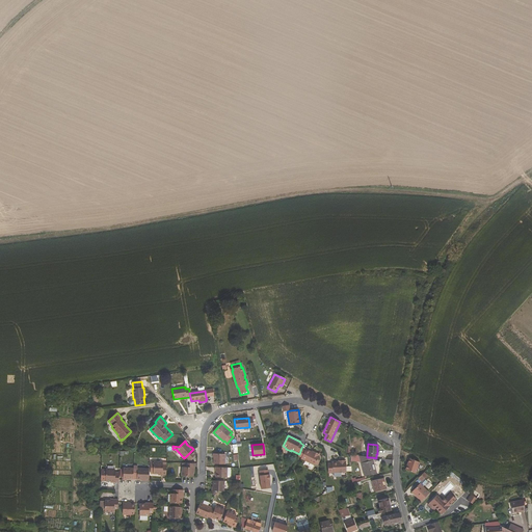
[(301,458),(300,459),(314,466),(319,454),(314,452),(312,451),(306,449),(306,450),(301,448),(299,454),(298,456),(301,458)]
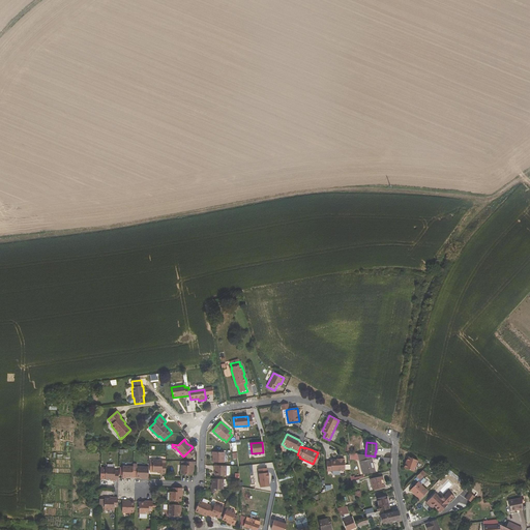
[(211,452),(211,457),(212,457),(212,463),(225,463),(225,452),(211,452)]
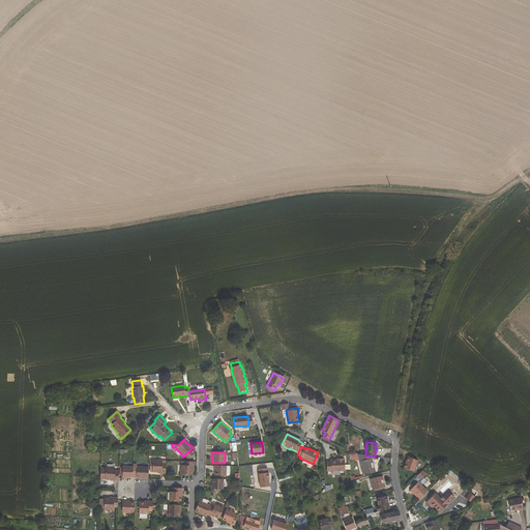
[(372,459),(366,460),(365,455),(349,453),(350,460),(359,461),(362,474),(375,472),(372,459)]
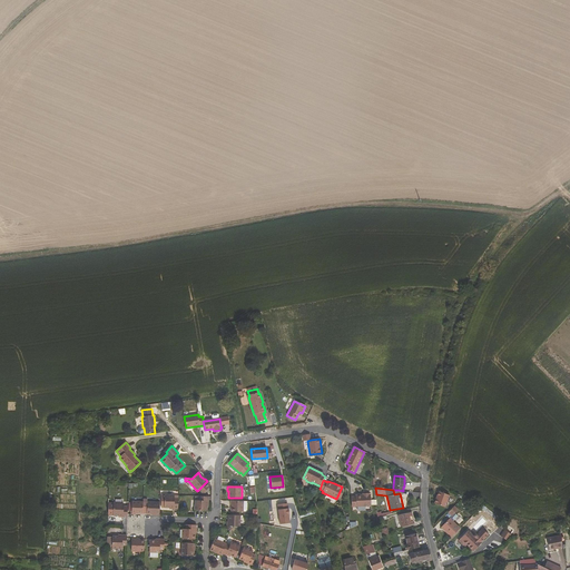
[(442,505),(444,492),(440,490),(434,502),(442,505)]
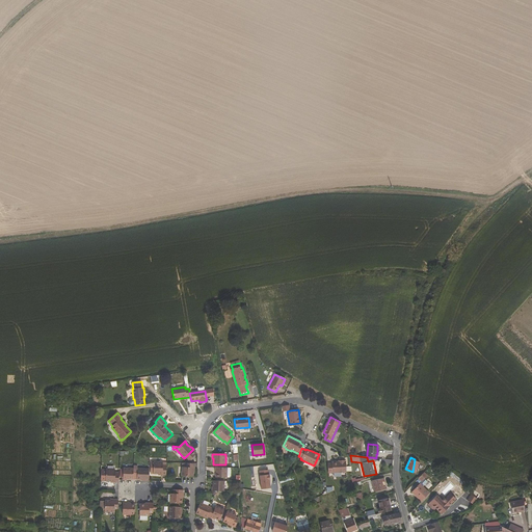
[(340,462),(339,462),(331,462),(331,464),(328,464),(328,473),(347,472),(346,461),(345,461),(345,460),(340,460),(340,462)]
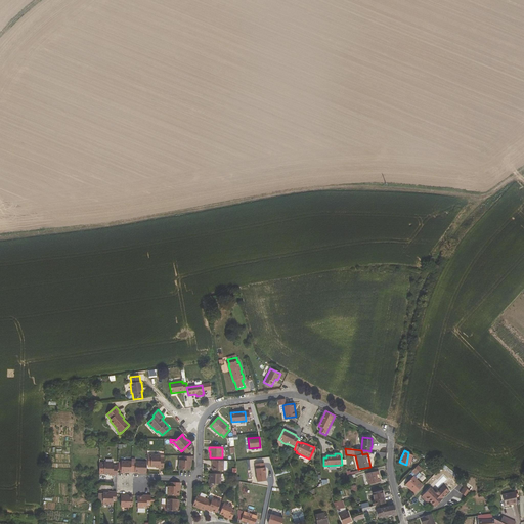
[(164,457),(161,457),(161,455),(151,454),(150,467),(156,467),(160,468),(160,469),(164,469),(164,457)]
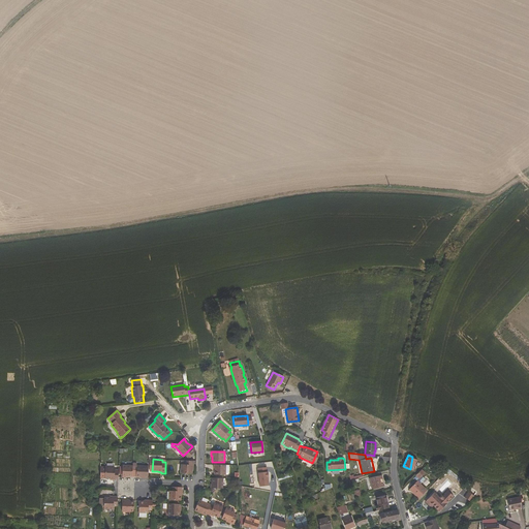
[(192,474),(192,469),(193,465),(194,465),(194,461),(184,461),(183,464),(181,464),(180,473),(181,474),(192,474)]
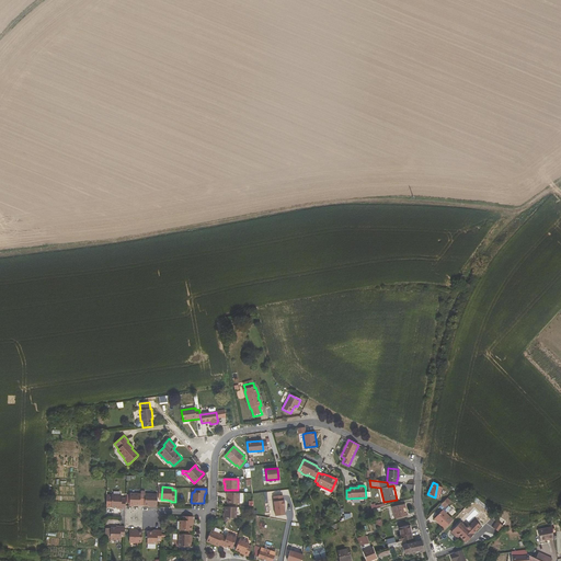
[(134,507),(134,506),(140,506),(140,494),(129,493),(129,507),(134,507)]
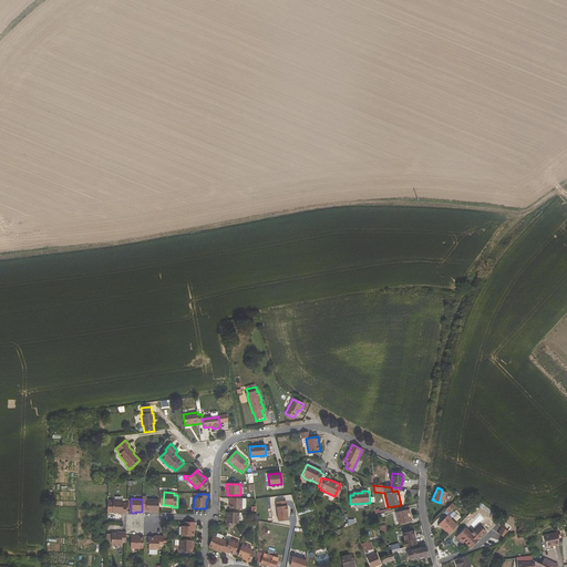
[(229,498),(228,503),(229,503),(229,509),(243,509),(243,498),(229,498)]
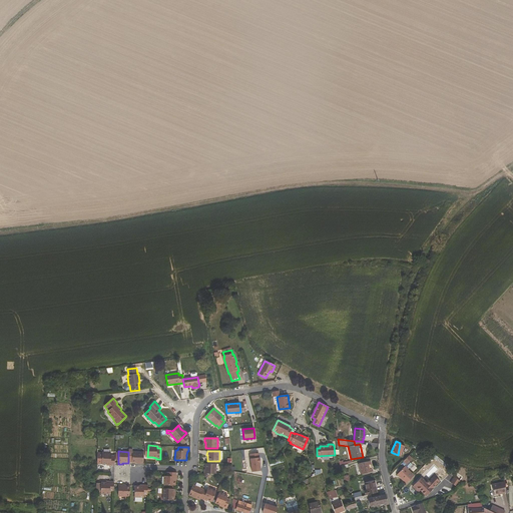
[(132,463),(136,463),(140,464),(143,464),(144,452),(132,452),(132,463)]
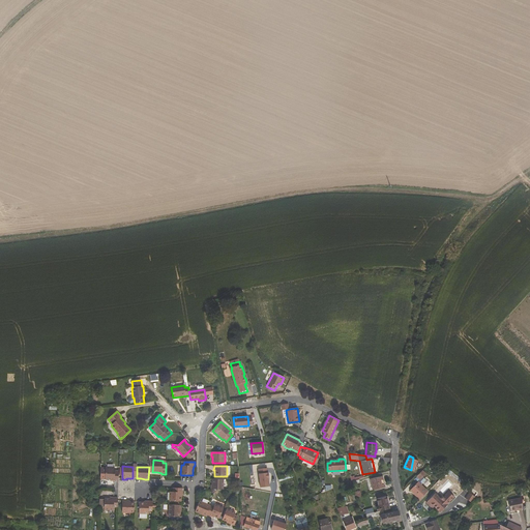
[(118,479),(118,471),(115,470),(115,468),(106,468),(100,468),(100,479),(105,479),(105,480),(111,480),(114,480),(114,481),(118,481),(118,479)]
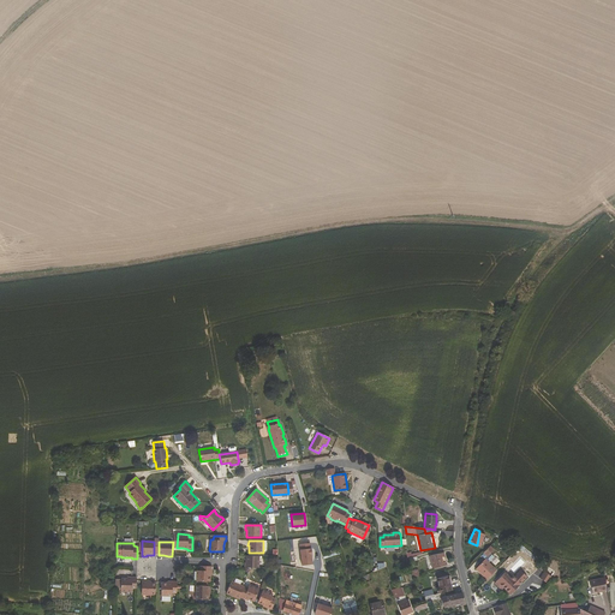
[(310,543),(299,544),(302,565),(312,563),(310,543)]
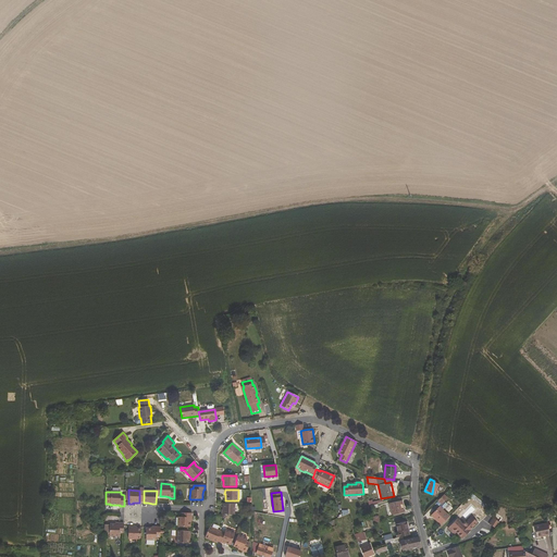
[(441,504),(447,497),(444,495),(437,500),(441,504)]
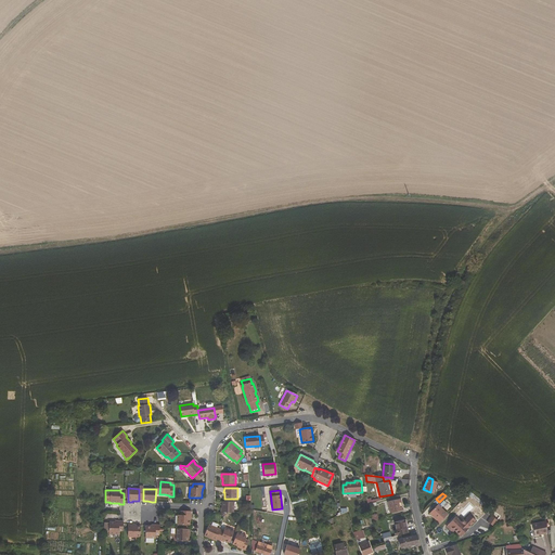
[(399,513),(398,512),(403,511),(400,499),(387,502),(390,513),(395,513),(395,514),(399,513)]
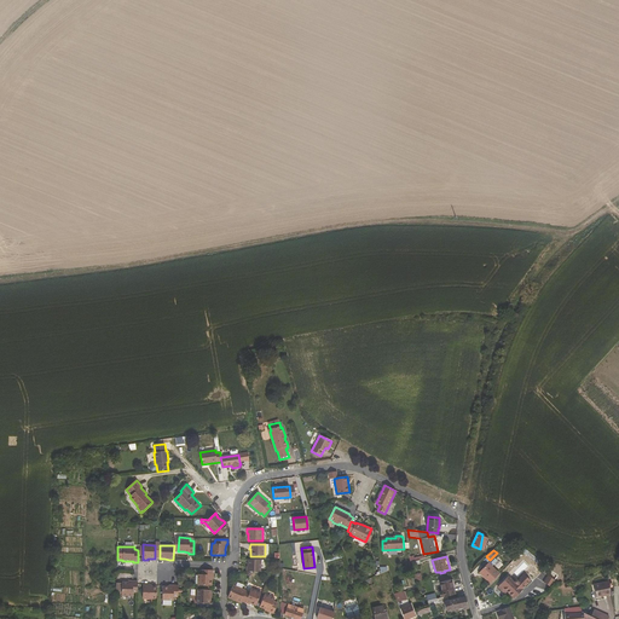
[(261,560),(247,560),(247,567),(246,567),(246,571),(253,572),(261,572),(261,560)]
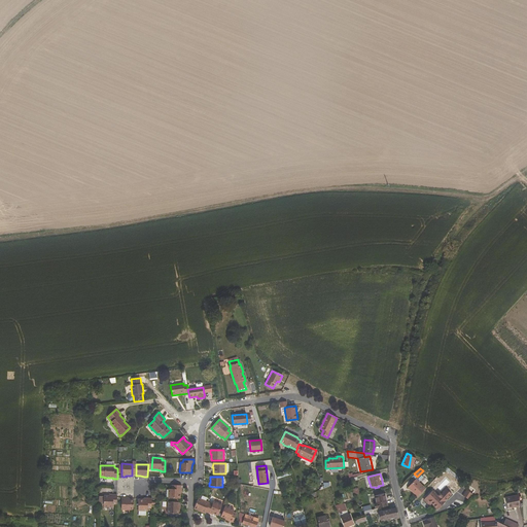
[(425,489),(416,480),(409,487),(414,492),(413,494),(417,497),(425,489)]
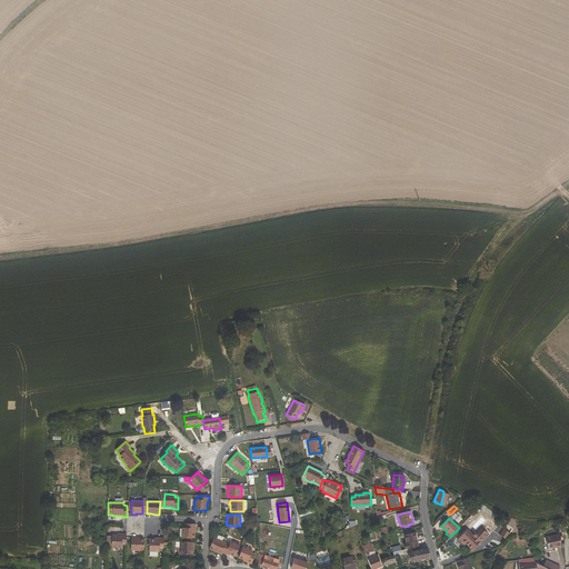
[(185,528),(182,528),(181,538),(195,538),(195,533),(196,528),(197,528),(197,525),(185,523),(185,528)]
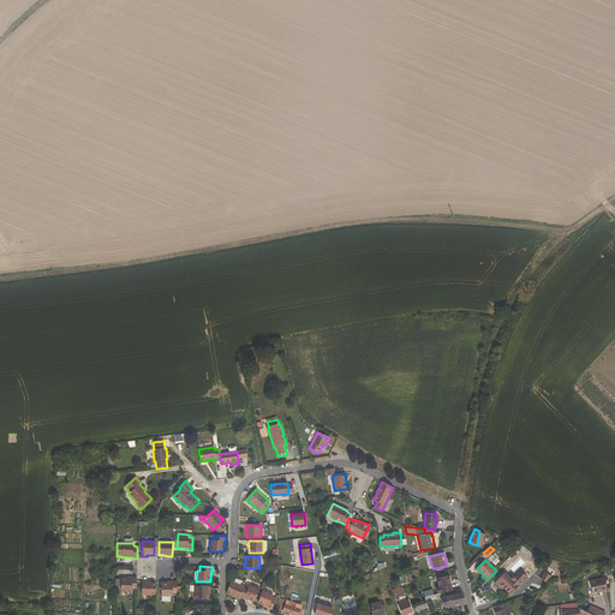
[(520,571),(514,578),(513,577),(511,579),(505,573),(494,584),(496,586),(500,584),(503,589),(511,595),(519,586),(519,585),(526,578),(520,571)]
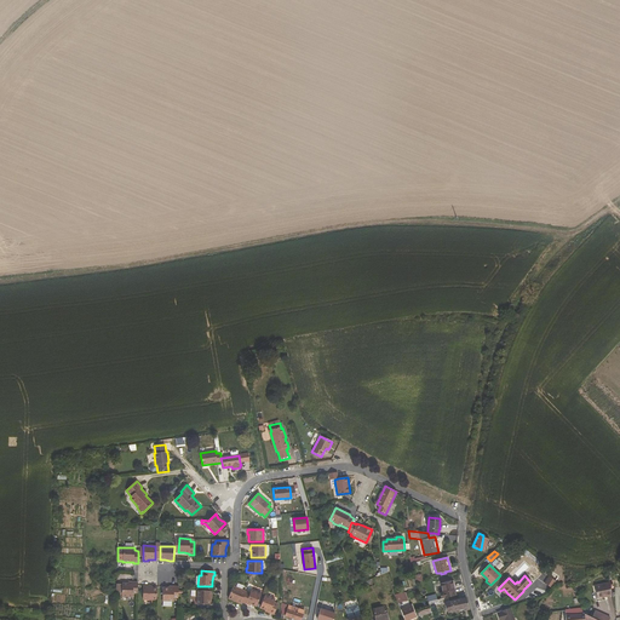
[(544,584),(551,587),(556,580),(549,577),(544,584)]
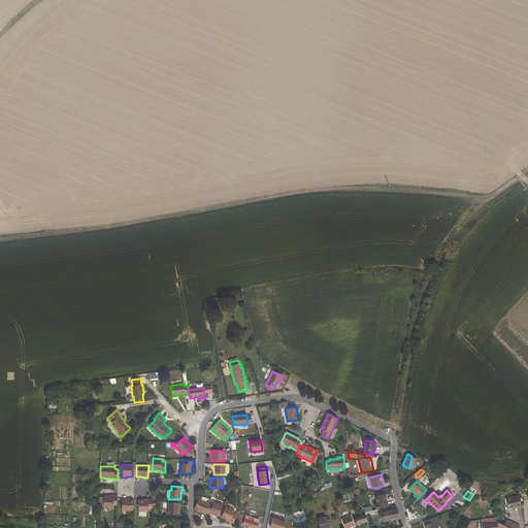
[(388,502),(386,494),(375,497),(376,504),(388,502)]
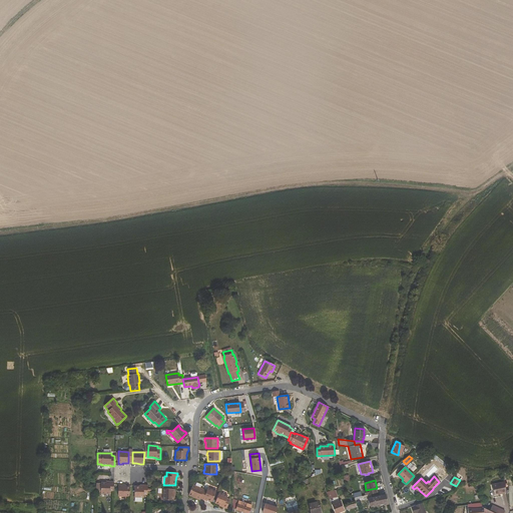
[(101,492),(100,494),(110,495),(110,492),(113,492),(114,484),(114,482),(110,481),(110,482),(106,482),(101,482),(101,483),(101,492)]
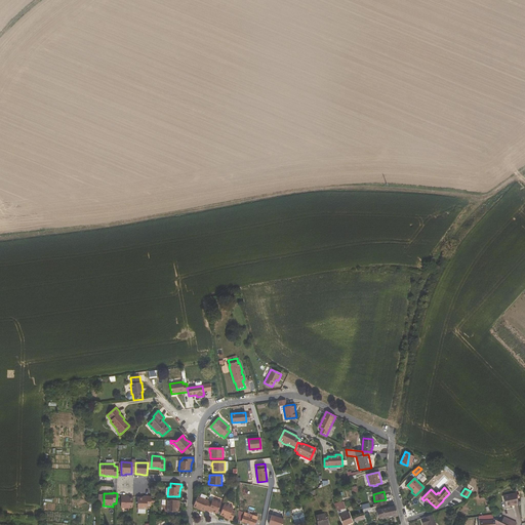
[(506,506),(511,506),(511,507),(518,505),(516,493),(503,495),(506,506)]
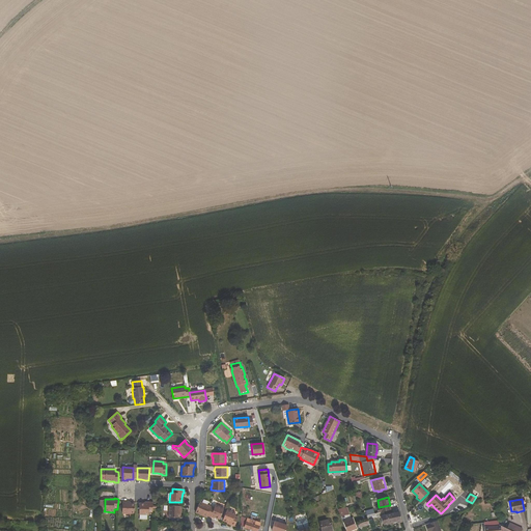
[(130,503),(126,503),(127,501),(122,501),(122,514),(134,514),(135,503),(130,503)]
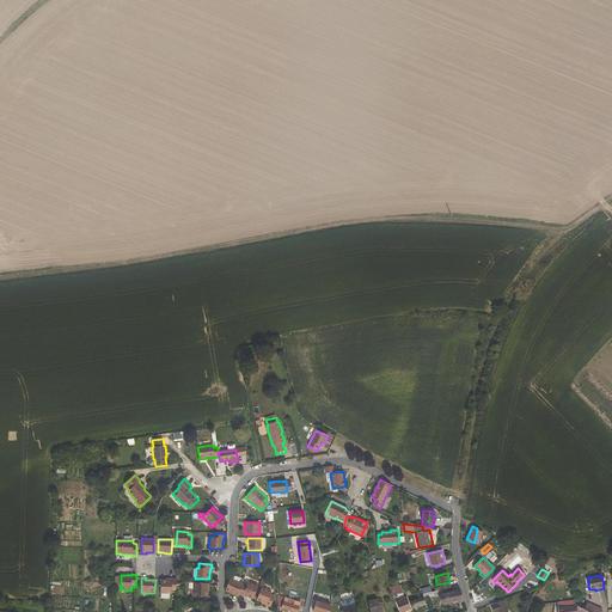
[(171,594),(171,591),(176,591),(176,582),(176,579),(171,579),(171,580),(166,580),(161,580),(160,594),(171,594)]
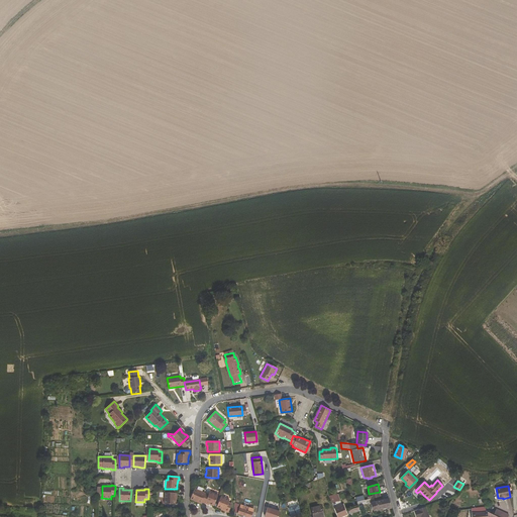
[(201,504),(201,503),(205,493),(195,489),(192,495),(190,500),(194,501),(194,502),(201,504)]
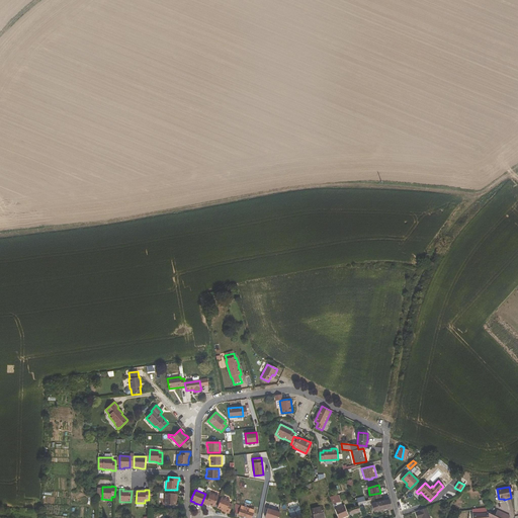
[(201,504),(205,505),(205,504),(209,505),(214,507),(219,496),(209,493),(208,495),(205,494),(201,504)]
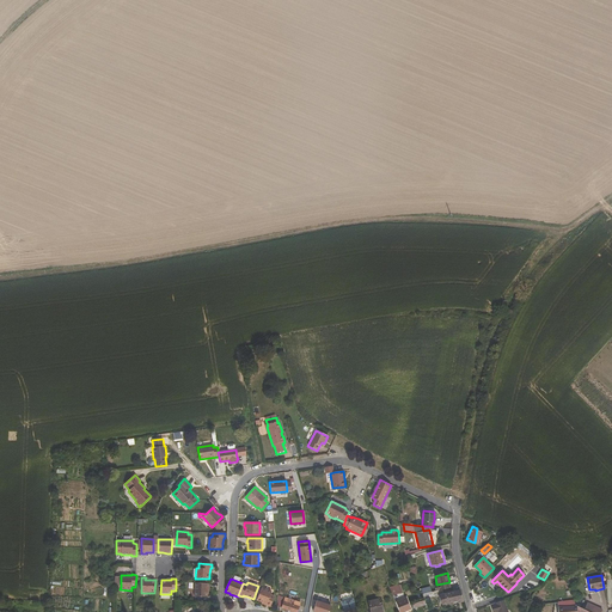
[(195,583),(194,597),(208,597),(208,592),(208,587),(209,587),(209,583),(195,583)]
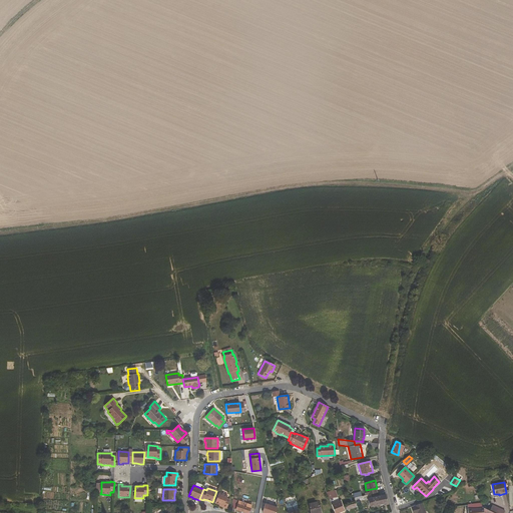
[(336,490),(327,492),(330,499),(338,497),(336,490)]
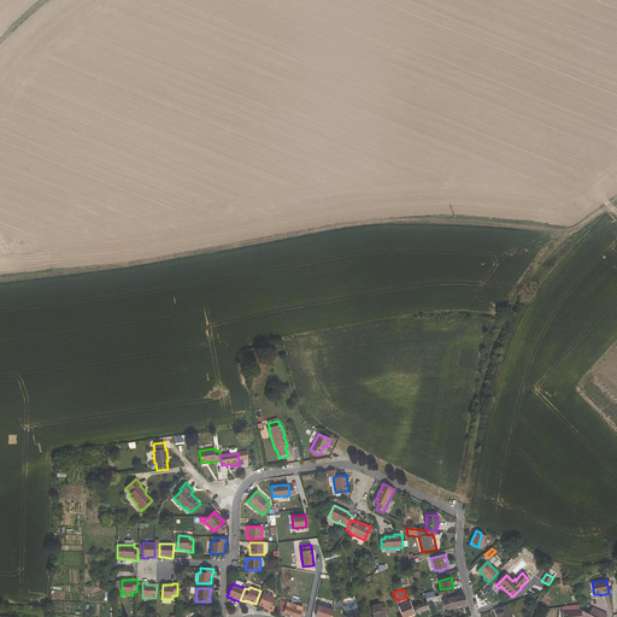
[(258,605),(264,607),(269,610),(268,611),(272,612),(277,601),(272,599),(274,595),(263,592),(258,605)]
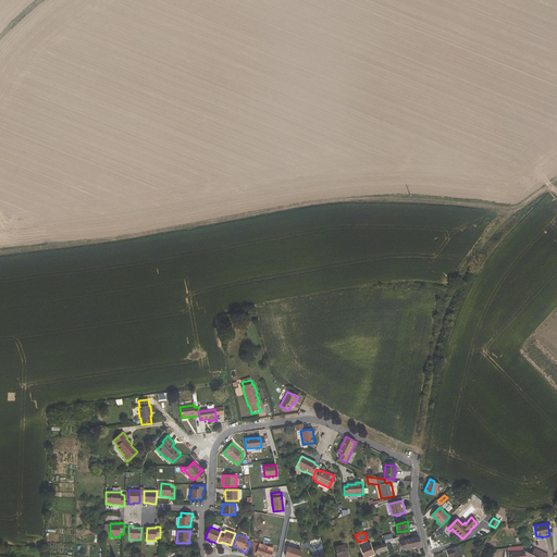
[(397,543),(400,542),(403,551),(418,547),(421,546),(419,536),(400,541),(399,537),(392,540),(384,541),(385,546),(391,545),(397,543)]
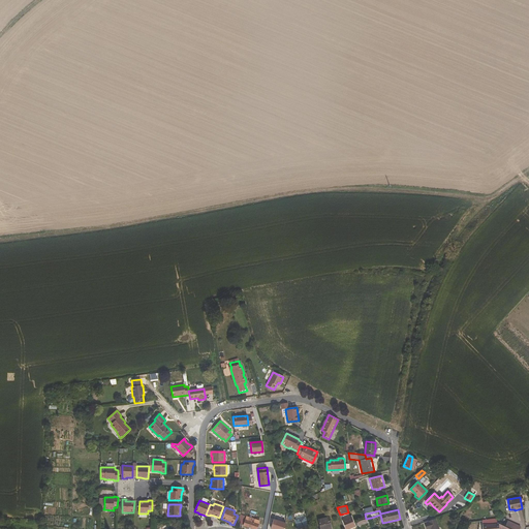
[(350,528),(355,527),(351,517),(342,520),(345,528),(350,528)]
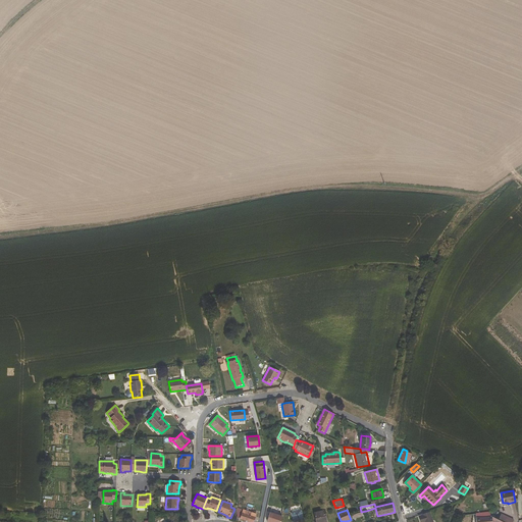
[(250,516),(251,513),(246,511),(245,514),(237,511),(237,517),(241,518),(241,519),(250,521),(253,521),(255,517),(250,516)]
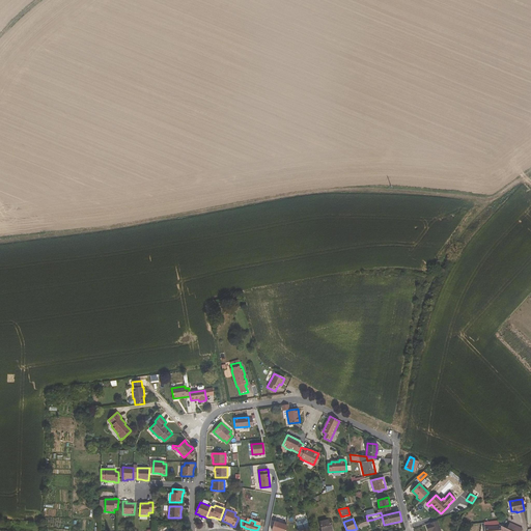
[(332,530),(330,520),(319,522),(322,530),(332,530)]
